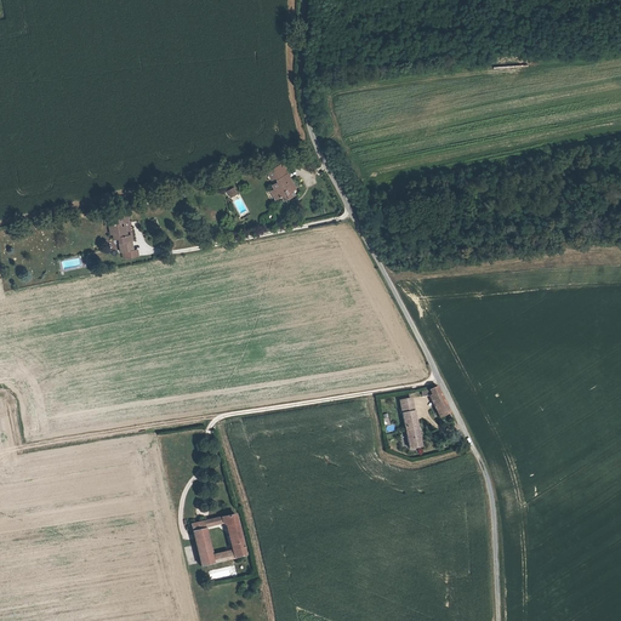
[(267,175),(271,182),(274,181),(275,183),(277,186),(272,188),(273,192),(269,194),(274,204),(281,200),(283,203),(286,200),(288,201),(294,199),(291,193),(295,192),(286,176),(281,166),(267,175)]
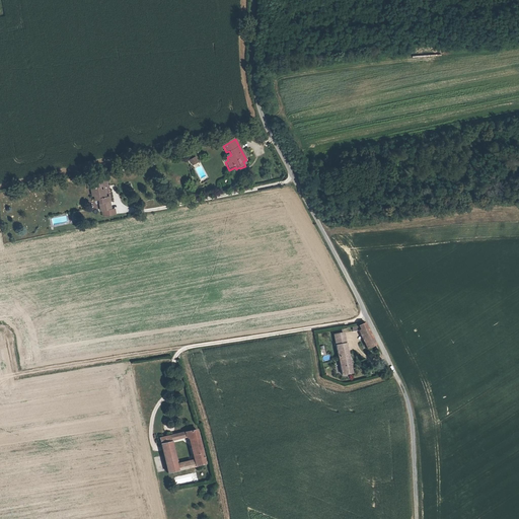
[(100,210),(110,209),(109,202),(108,196),(105,196),(103,187),(106,186),(104,179),(97,181),(89,182),(90,190),(92,189),(94,201),(98,200),(99,204),(100,210)]
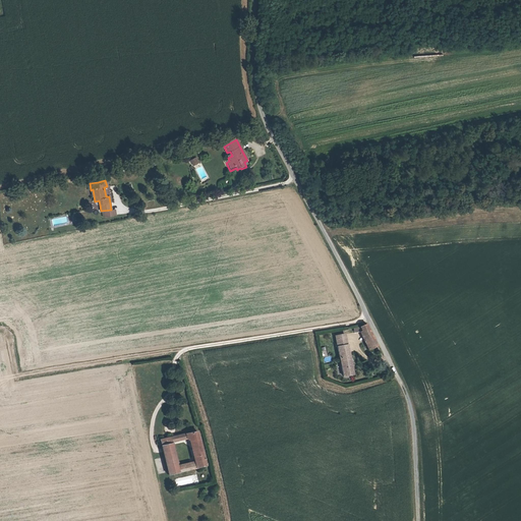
[(366,325),(359,328),(348,330),(349,335),(362,332),(371,349),(378,346),(366,325)]
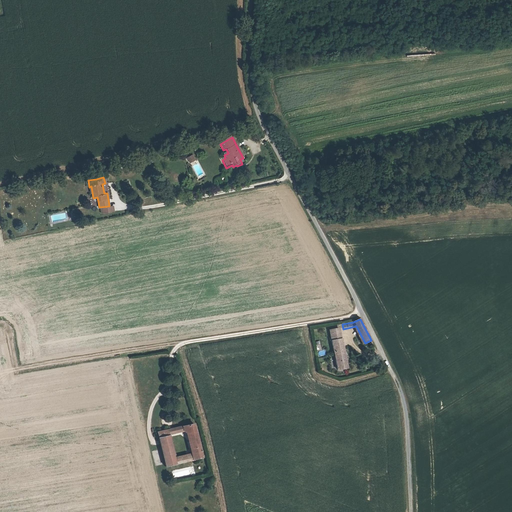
[(330,331),(332,342),(342,340),(340,330),(330,331)]
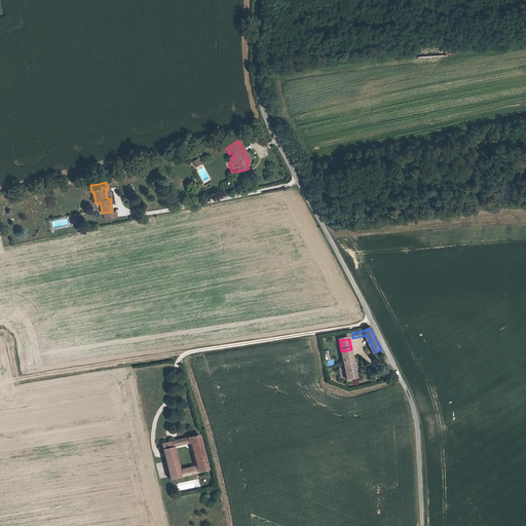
[(351,349),(341,351),(346,380),(357,378),(351,349)]
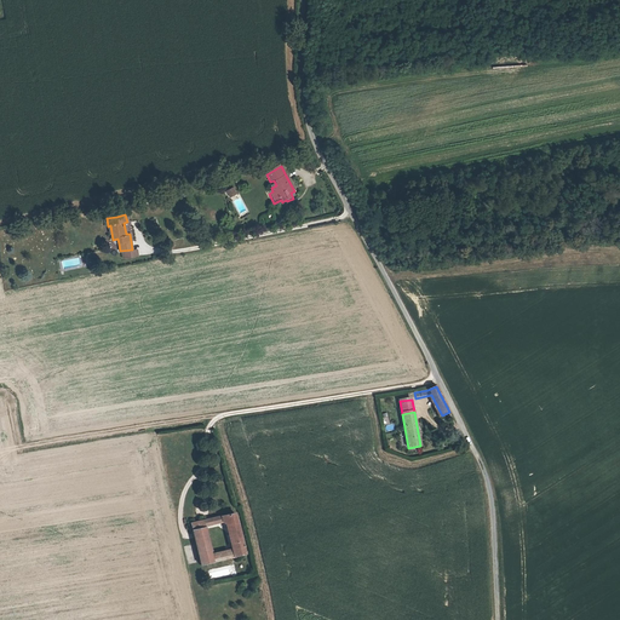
[(213,554),(199,557),(200,564),(245,554),(236,512),(190,523),(193,533),(208,530),(207,527),(227,523),(233,550),(213,554)]
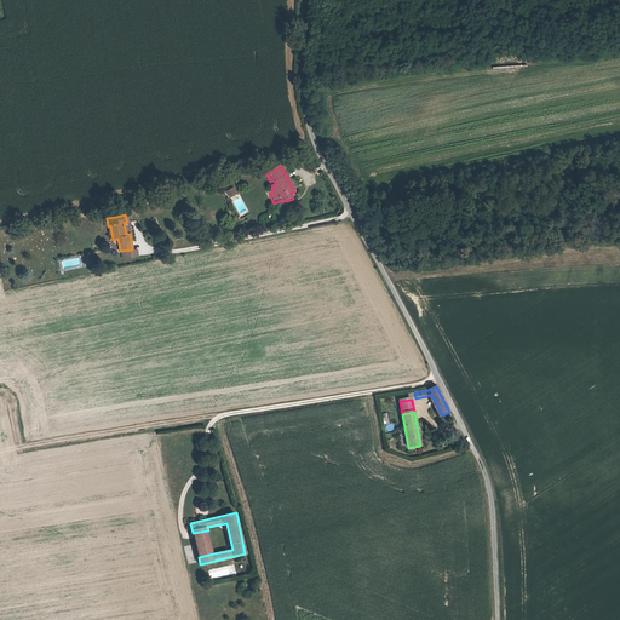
[(195,558),(199,557),(213,554),(208,530),(193,533),(195,543),(191,543),(195,558)]
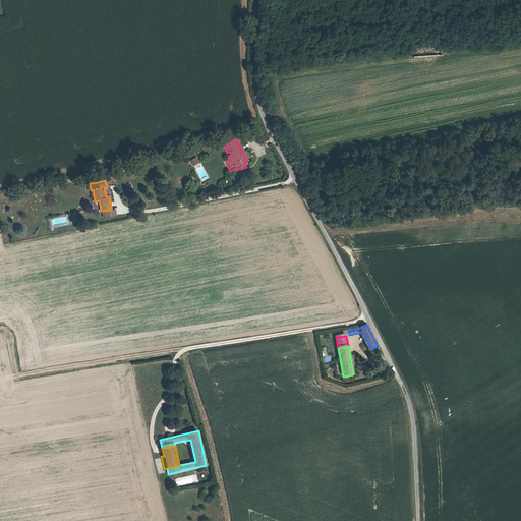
All buildings are outlined.
